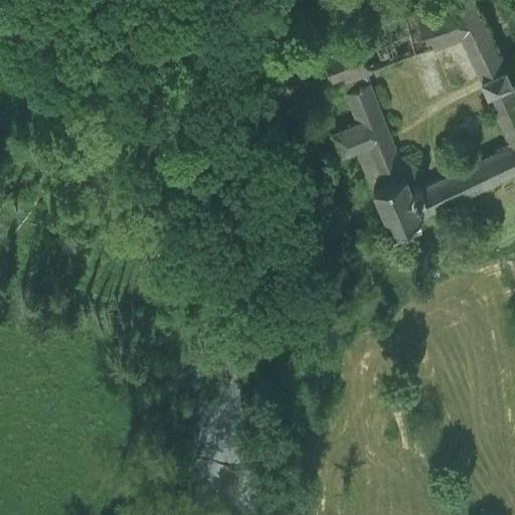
[(427,45),(460,33),(485,24),(474,0),(432,0),(411,8),(427,45)]
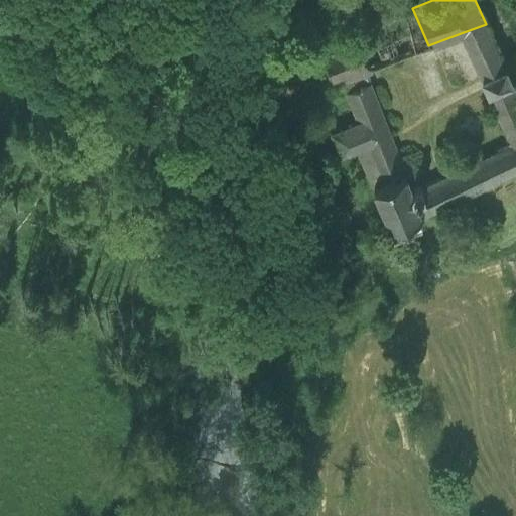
[(370,67),(428,45),(412,8),(356,30),(370,67)]
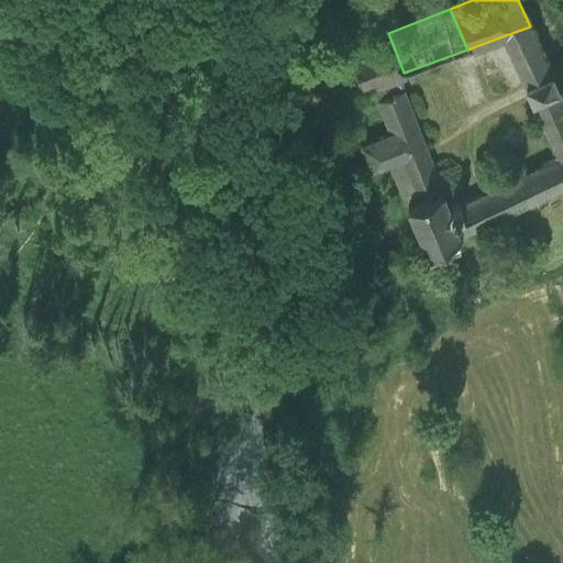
[(503,36),(525,85),(551,70),(530,26),(503,36)]
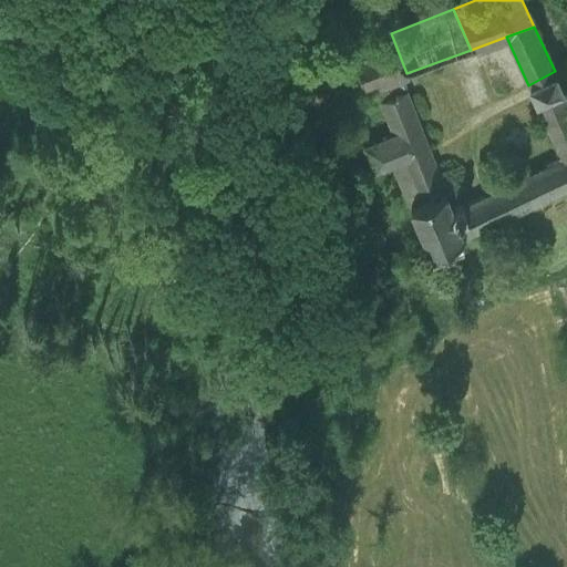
[(352,48),(367,88),(406,73),(391,33),(352,48)]
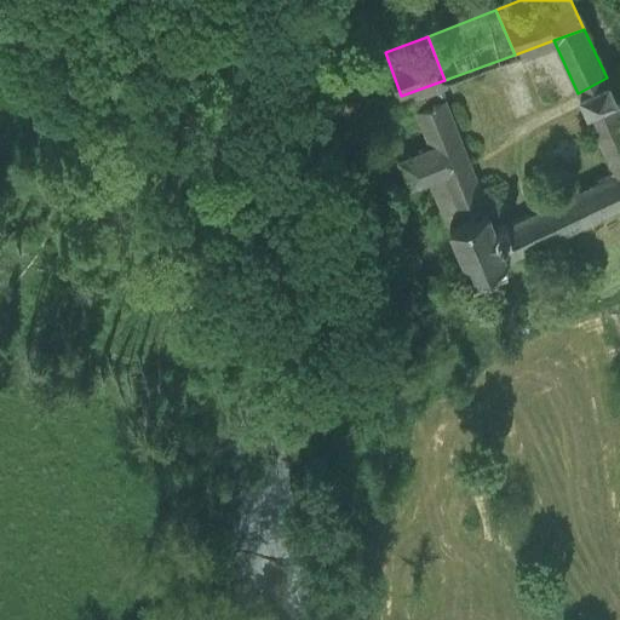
[(581,103),(585,109),(613,93),(610,87),(607,78),(578,93),(581,103)]
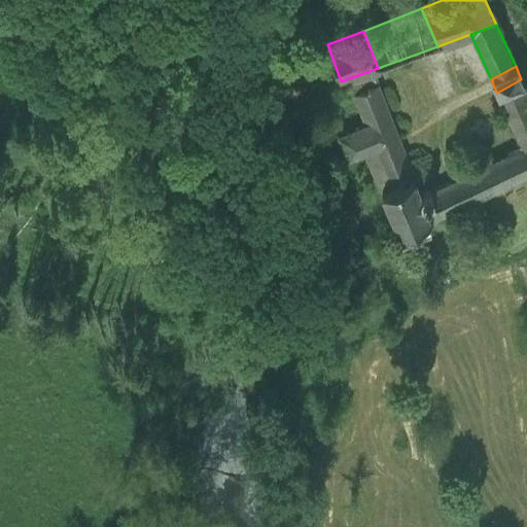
[(379,187),(411,175),(375,78),(353,88),(366,120),(338,133),(348,154),(362,149),(379,187)]
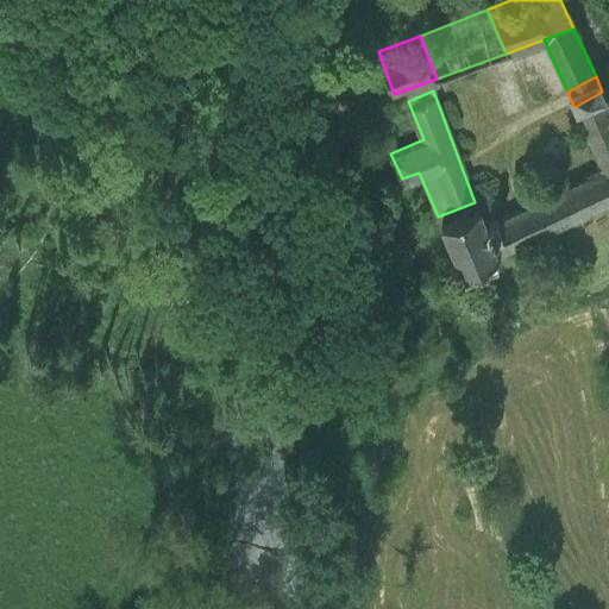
[(603,170),(531,205),(542,227),(608,196),(608,107),(602,92),(575,107),(603,170)]
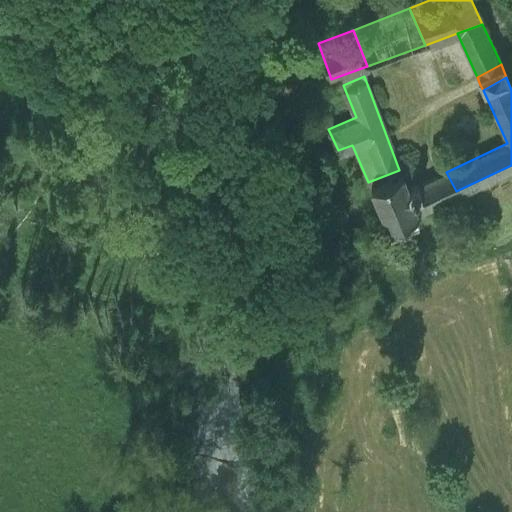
[(413,211),(404,186),(399,170),(368,182),(387,223),(413,211)]
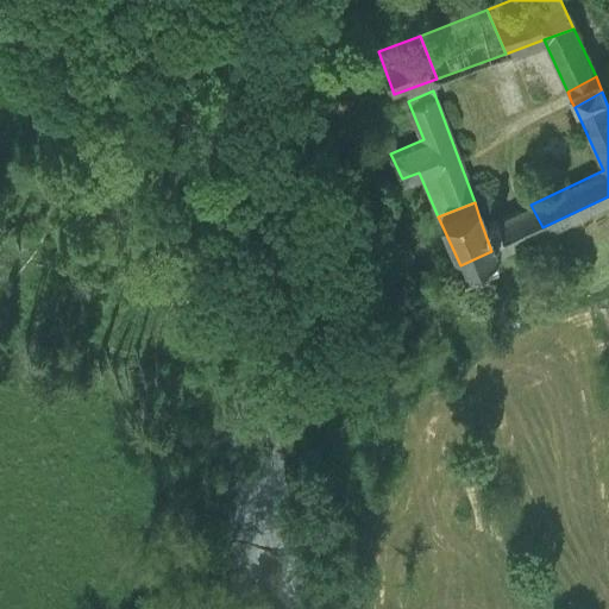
[(528,234),(542,227),(531,205),(516,212),(528,234)]
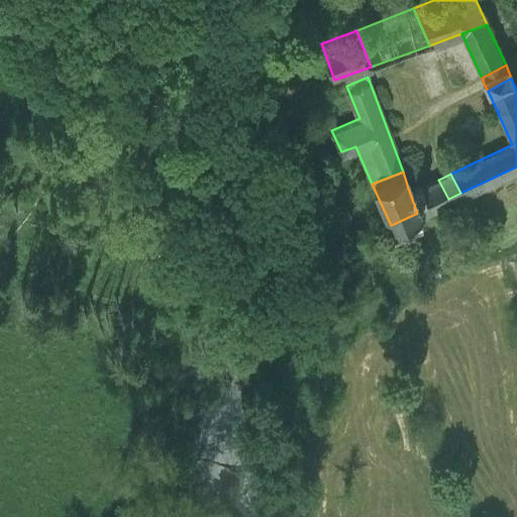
[(408,188),(417,213),(448,199),(438,180),(421,188),(416,184),(408,188)]
